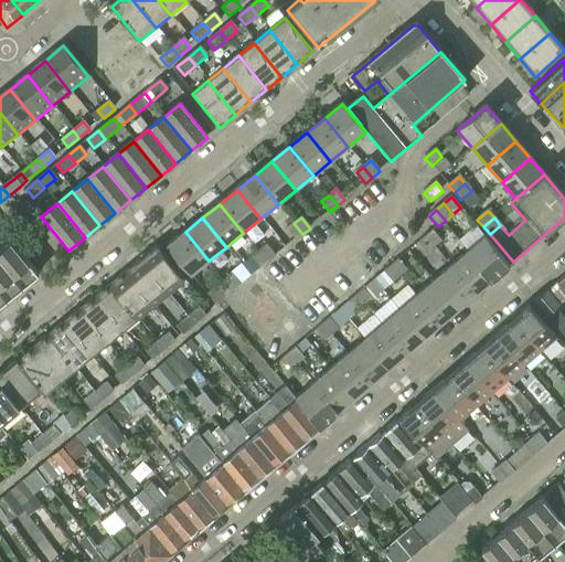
[(302,234),(294,223),(286,230),(296,241),(302,234)]
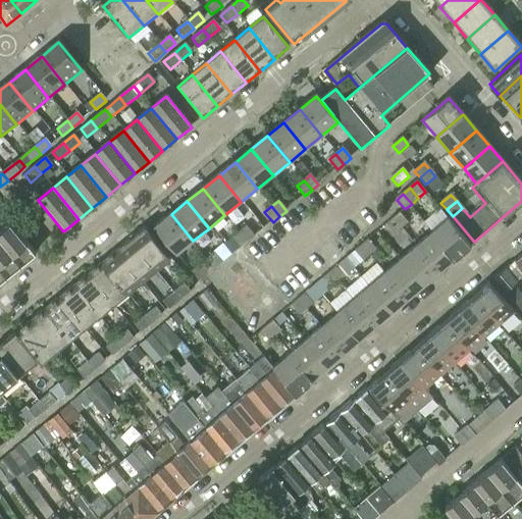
[(193,241),(171,214),(154,228),(175,255),(193,241)]
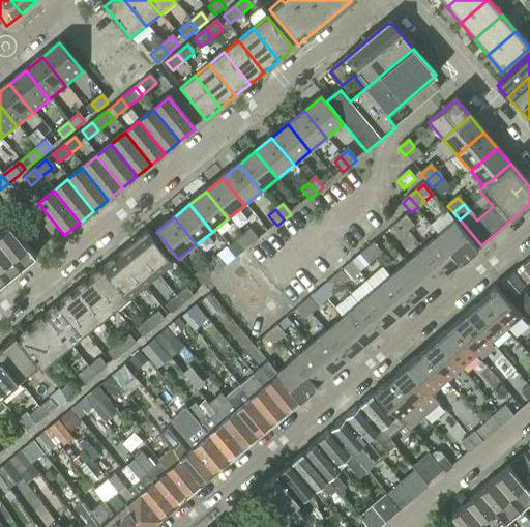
[(406,217),(399,223),(408,233),(414,227),(406,217)]
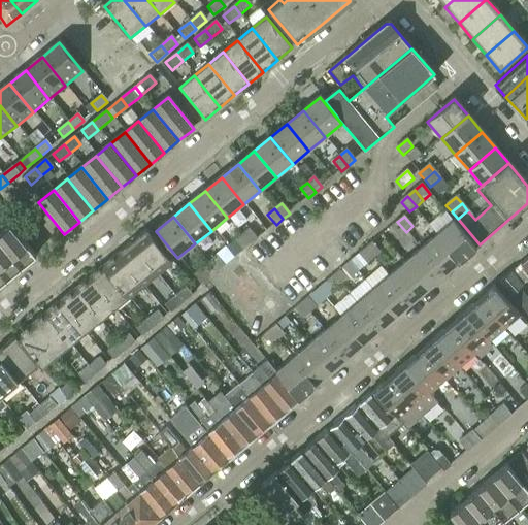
[(406,232),(397,222),(391,228),(399,237),(406,232)]
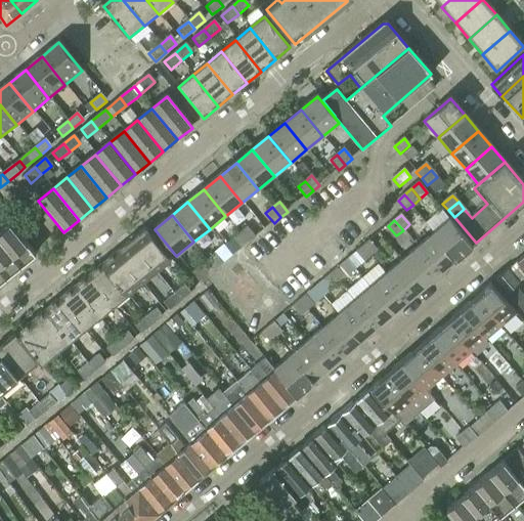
[(450,220),(434,234),(456,260),(473,247),(450,220)]
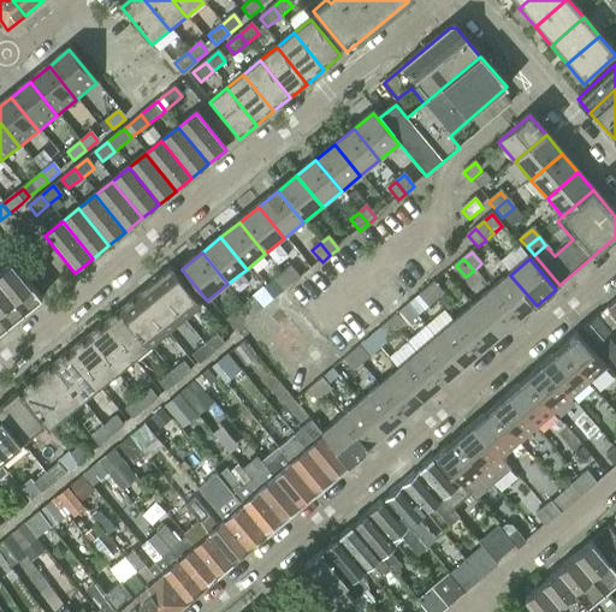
[(11,263),(0,272),(0,285),(24,314),(41,301),(11,263)]
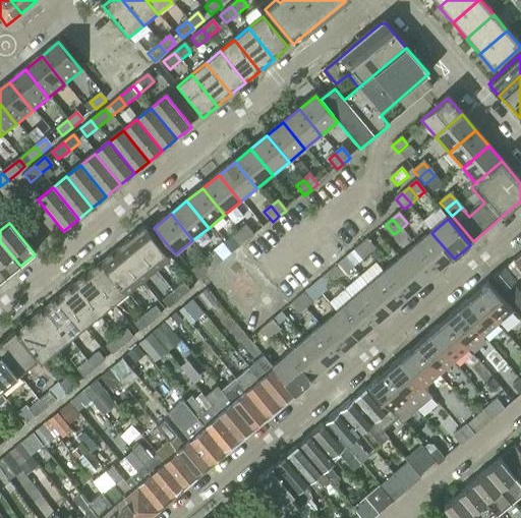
[(245,227),(239,232),(247,242),(253,237),(245,227)]
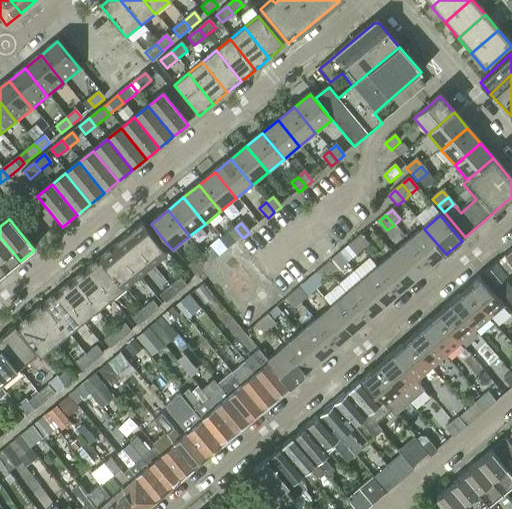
[(142,224),(127,236),(152,267),(167,255),(142,224)]
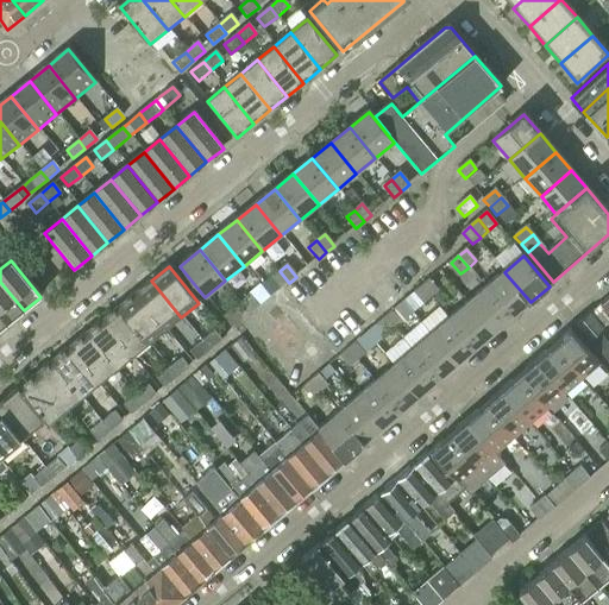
[(289,283),(280,271),(271,278),(281,290),(289,283)]
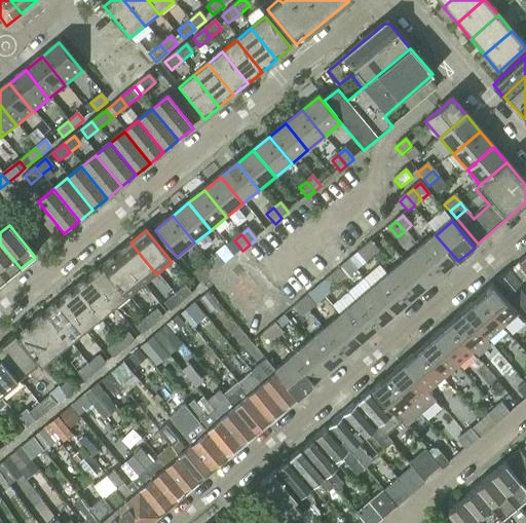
[(436,235),(419,249),(442,275),(458,261),(436,235)]
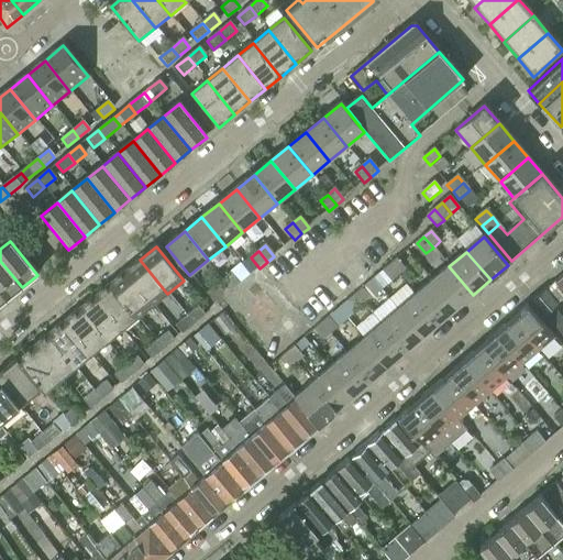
[(140,260),(124,273),(152,307),(167,294),(140,260)]
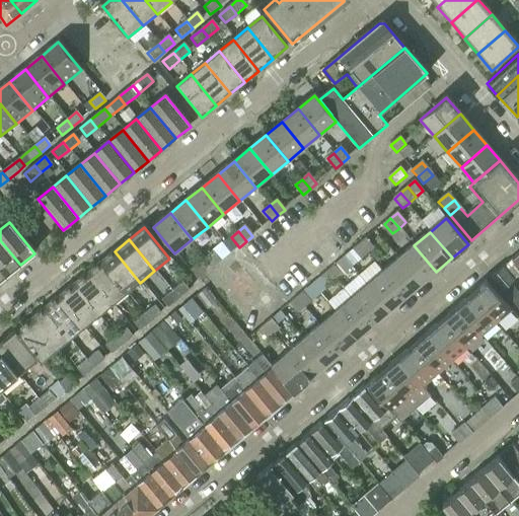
[(366,239),(359,245),(368,254),(374,249),(366,239)]
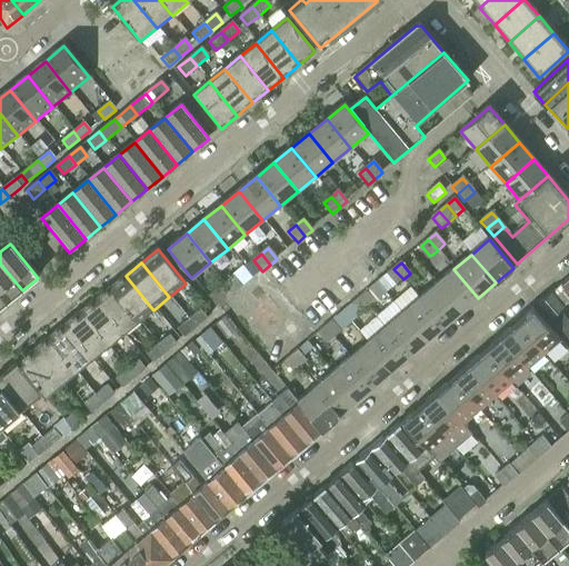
[(0,264),(0,295),(7,304),(22,290),(0,264)]
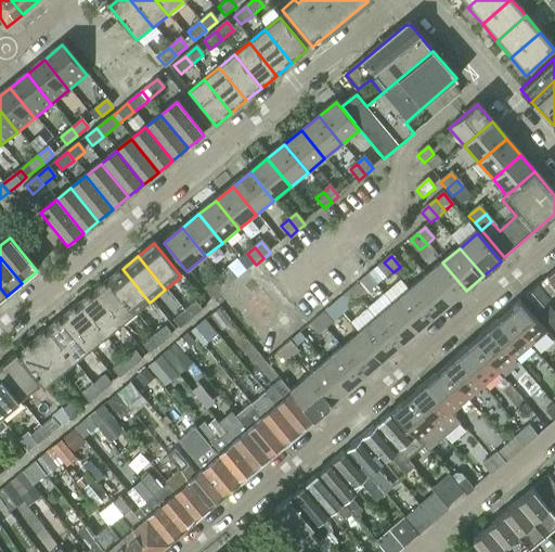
[(394,272),(384,262),(377,268),(386,279),(394,272)]
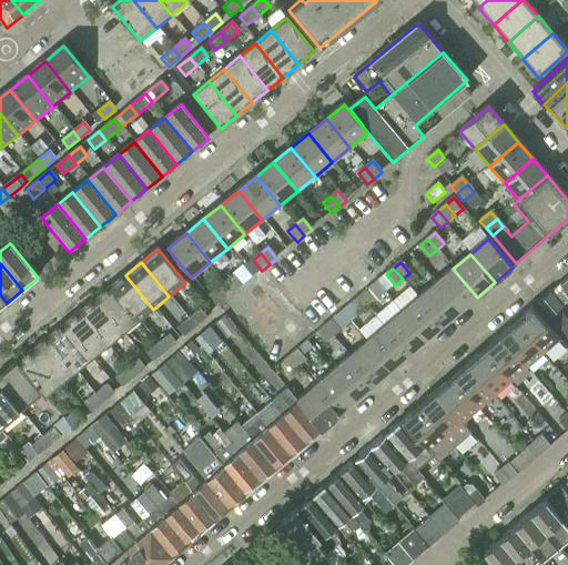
[(453,269),(436,283),(460,312),(477,298),(453,269)]
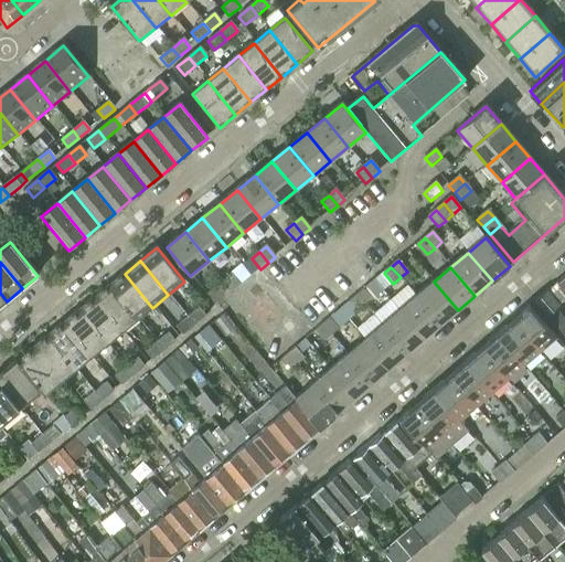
[(125,274),(109,286),(137,320),(152,308),(125,274)]
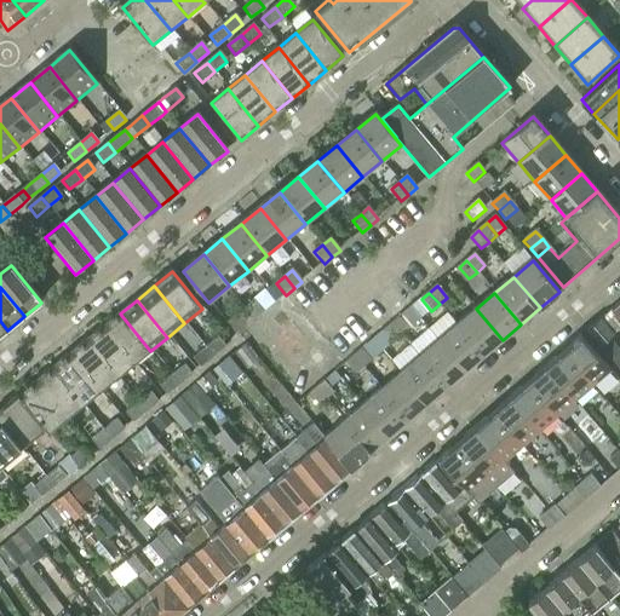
[(254,301),(246,308),(256,320),(264,314),(254,301)]
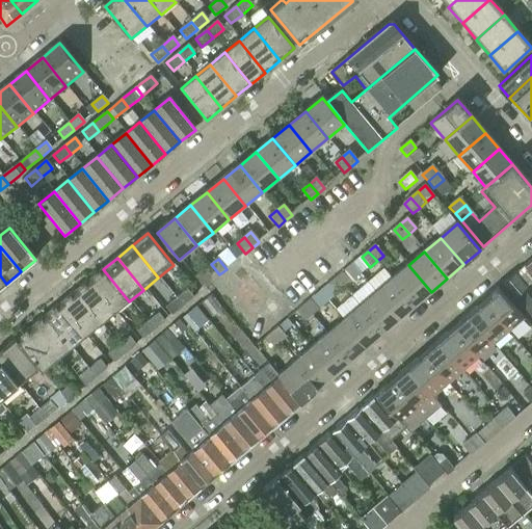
[(515,298),(523,292),(531,284),(531,260),(504,285),(515,298)]
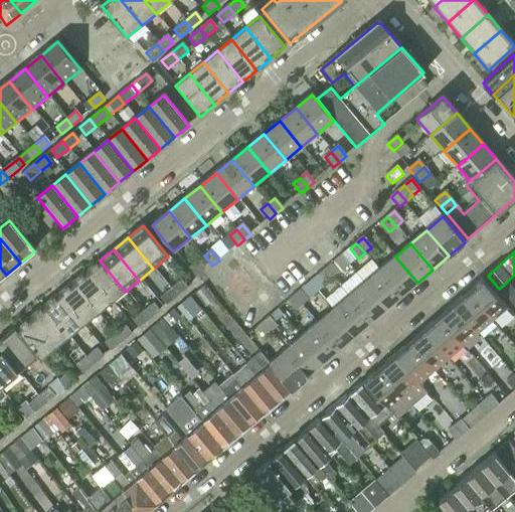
[(350,266),(342,253),(333,263),(341,272),(350,266)]
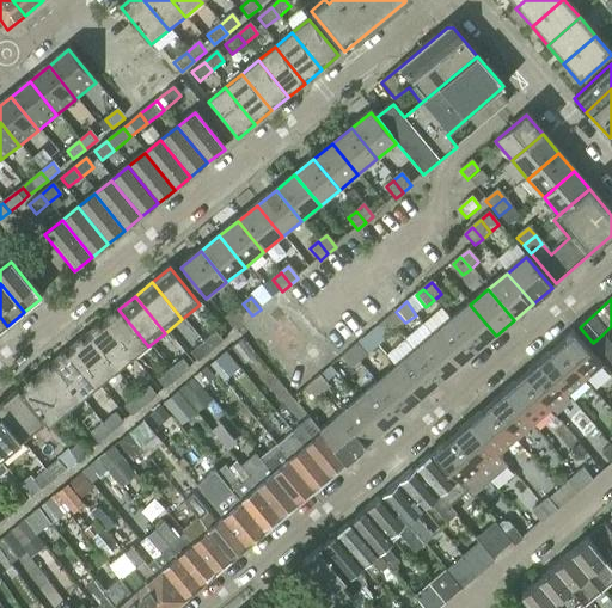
[(252,315),(243,304),(234,311),(244,321),(252,315)]
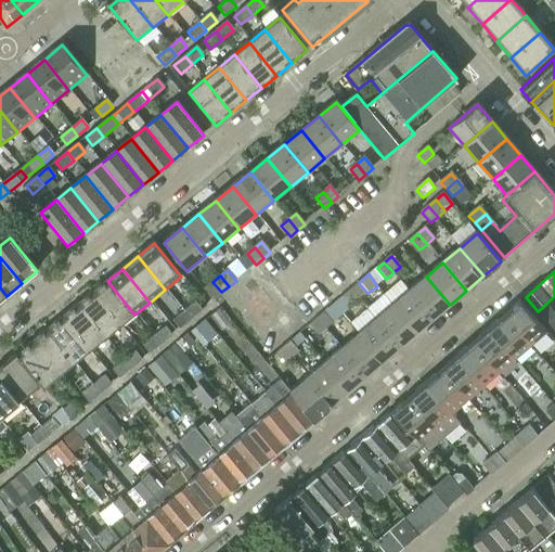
[(426,277),(409,292),(433,319),(450,305),(426,277)]
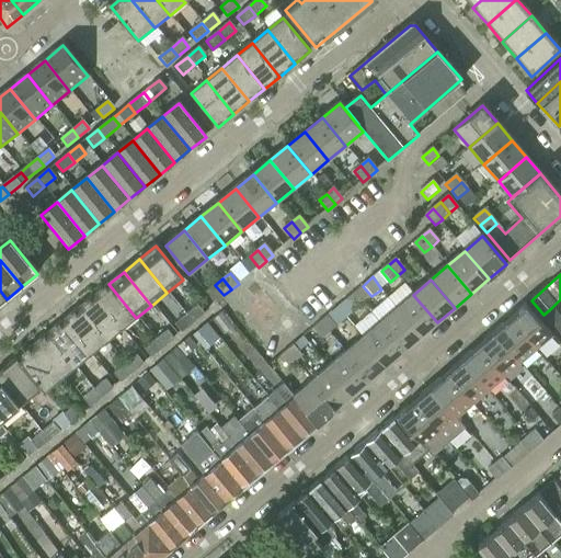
[(109,284),(93,296),(121,329),(121,330),(136,318),(109,284)]
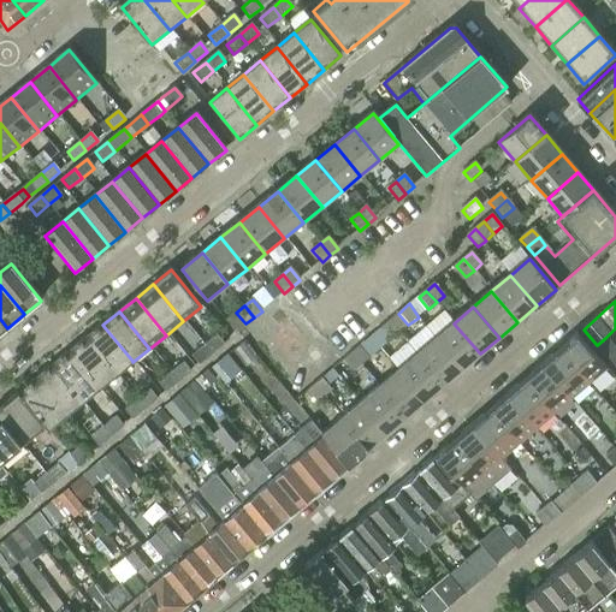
[(397,316),(389,322),(400,334),(407,327),(397,316)]
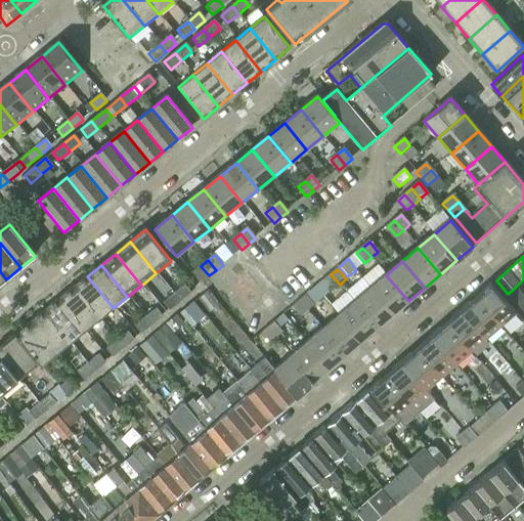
[(340,285),(331,274),(324,280),(333,291),(340,285)]
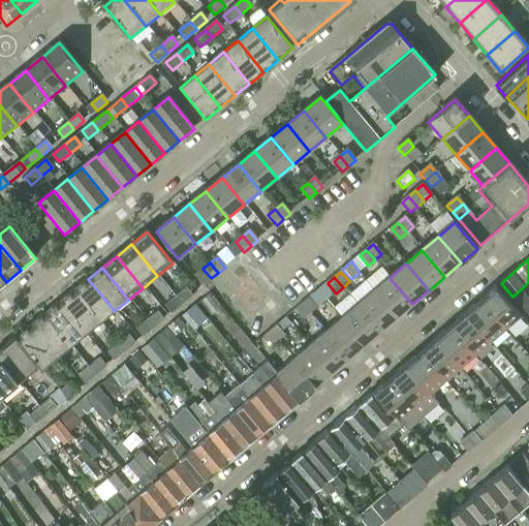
[(390,278),(374,291),(397,318),(412,304),(390,278)]
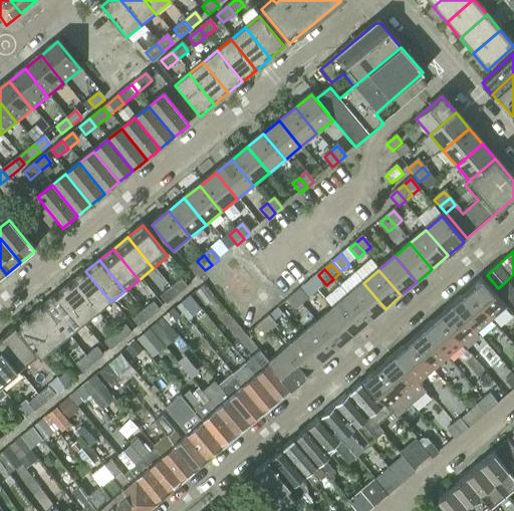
[(85,271),(71,283),(96,314),(110,302),(110,301),(85,271)]
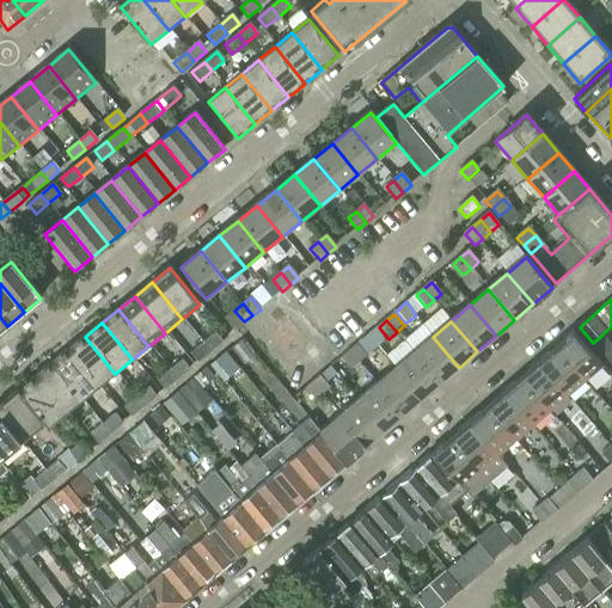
[(389,339),(379,327),(359,343),(368,355),(379,347),(389,339)]
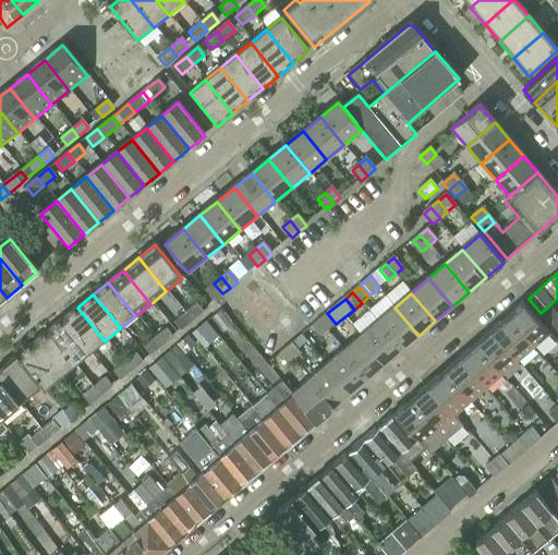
[(523,303),(506,317),(533,349),(550,335),(523,303)]
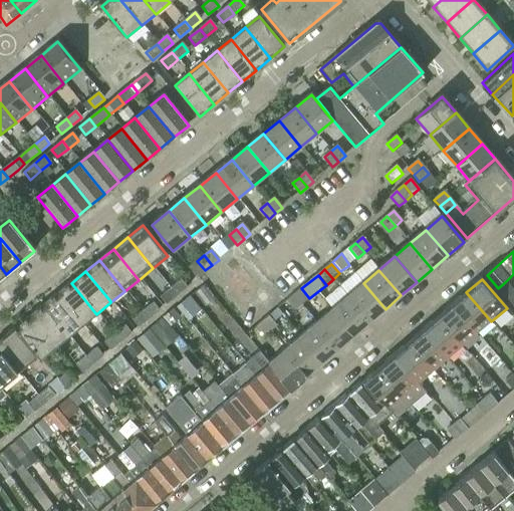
[(181,280),(170,289),(177,296),(187,288),(181,280)]
